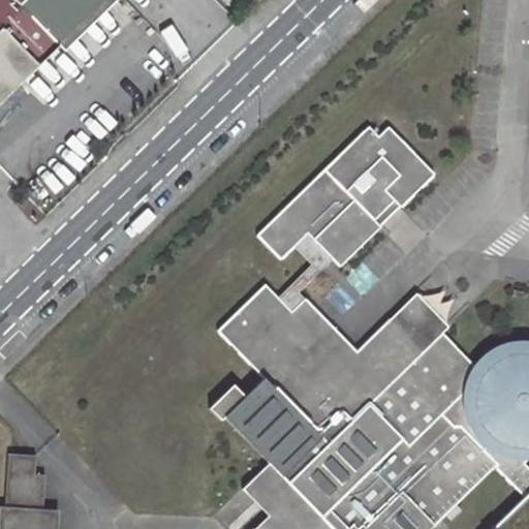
[(0,0),(0,101),(103,0),(0,0)]
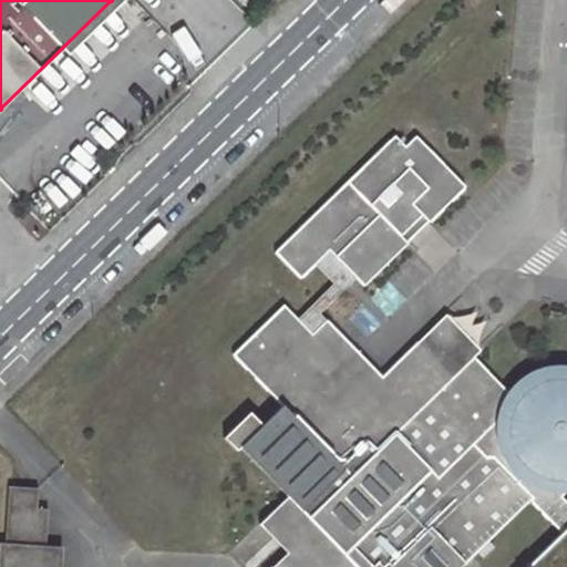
[(394,135),(275,253),(300,277),(313,265),(329,250),(356,278),(363,286),(406,243),(406,241),(401,236),(422,215),(426,220),(428,222),(464,187),(415,136),(404,146),(394,135)]
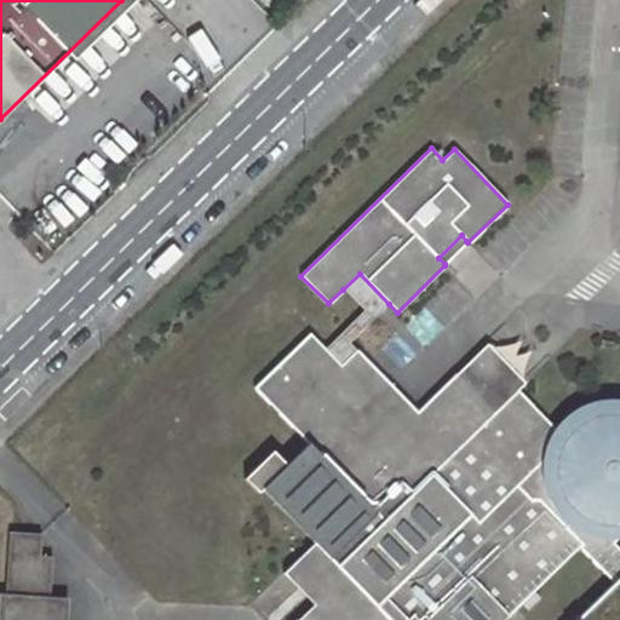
[(438,258),(445,264),(466,241),(461,235),(438,258)]
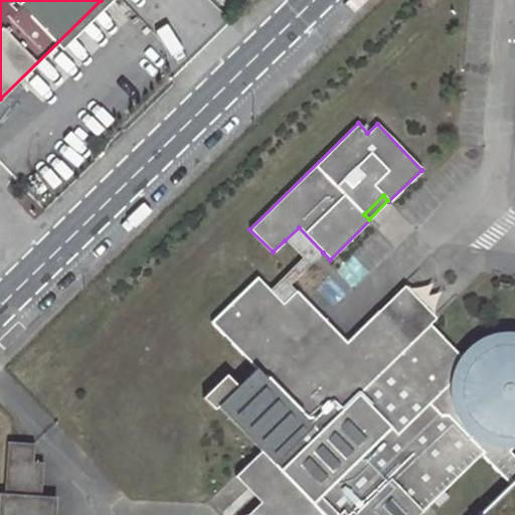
[(283,303),(296,291),(291,285),(323,252),(299,227),(285,240),(302,258),(270,290),(283,303)]
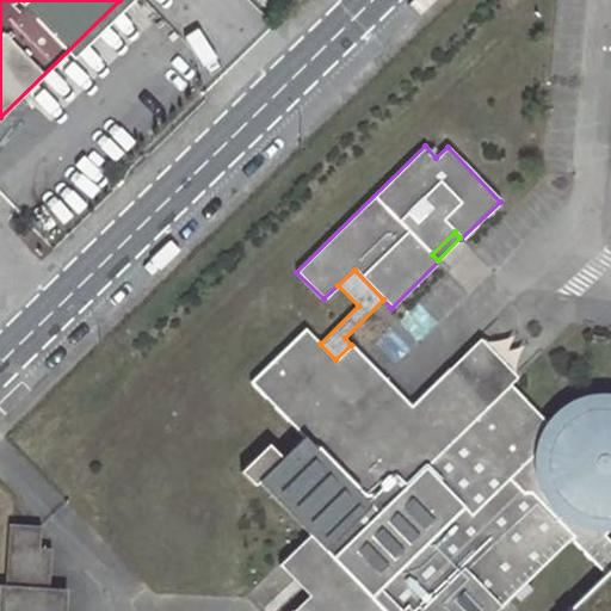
[(498,610),(573,539),(605,573),(610,567),(610,541),(606,536),(610,530),(610,411),(600,411),(588,411),(571,419),(565,424),(555,432),(497,370),(481,353),(418,413),(351,345),(335,359),(320,344),(306,329),(252,383),(302,436),(281,457),(269,444),(241,471),(254,486),(259,481),(309,535),(295,550),(323,581),(308,597),(292,610),(498,610)]
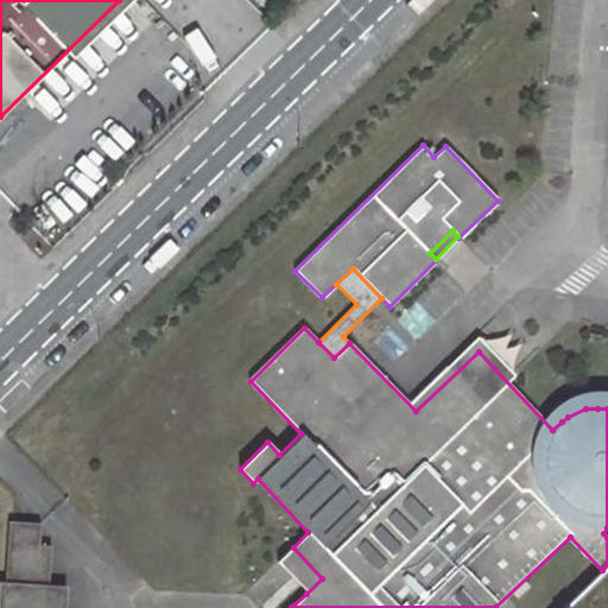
[(42,524),(8,521),(5,583),(0,582),(0,607),(64,607),(67,587),(50,586),(51,546),(39,545),(42,524)]
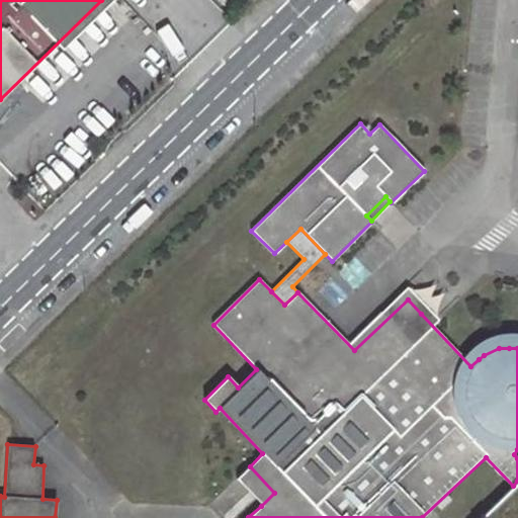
[(250,466),(237,479),(261,506),(274,493),(250,466)]
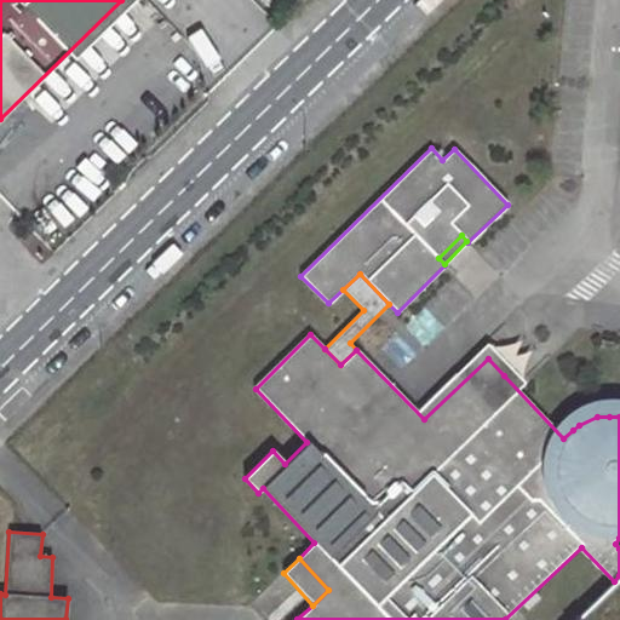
[(619,619),(619,575),(614,581),(574,619),(619,619)]
